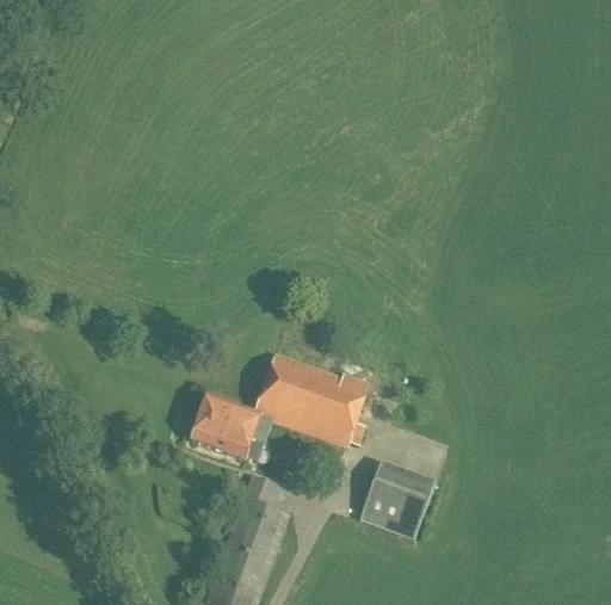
[(199,414),(191,440),(244,458),(250,442),(263,445),(271,421),(347,448),(349,442),(359,445),(365,425),(356,421),(369,381),(343,371),(341,376),(318,368),(276,352),(253,411),(207,394),(199,414)]
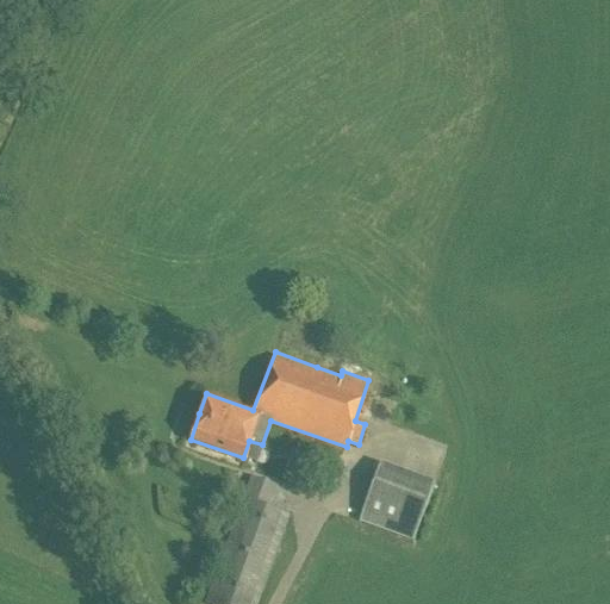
[(380,460),(359,517),(377,524),(398,466),(380,460)]
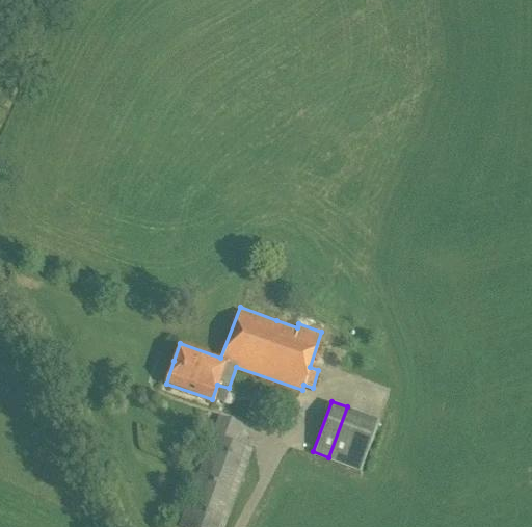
[(191,526),(222,526),(251,447),(234,441),(241,421),(218,412),(179,522),(191,526)]
